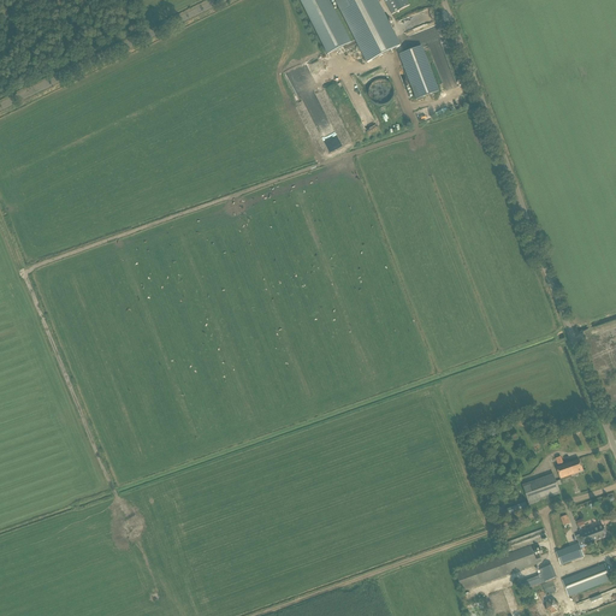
[(350,46),(327,0),(300,0),(329,57),(350,46)]
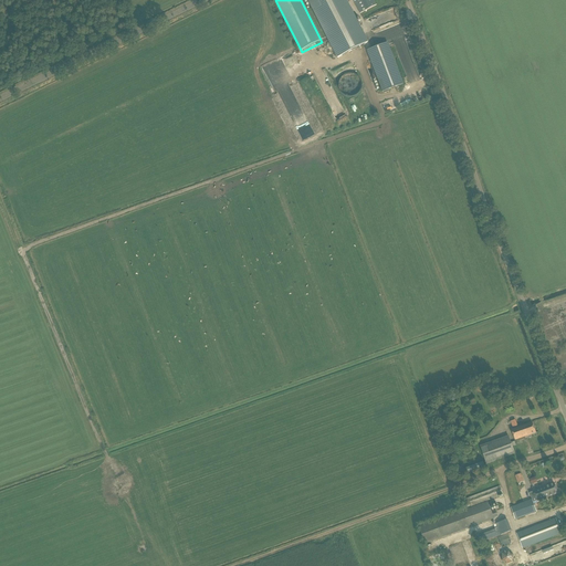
[(308,0),(328,39),(337,56),(349,51),(366,42),(344,0),(308,0)]
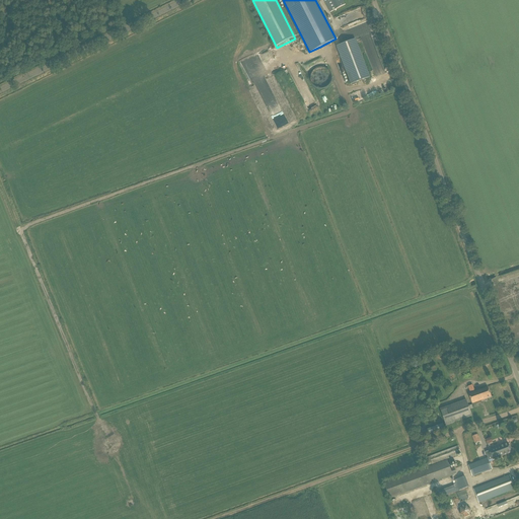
[(327,0),(326,0),(328,4),(326,5),(329,13),(332,11),(345,5),(342,0),(327,0)]
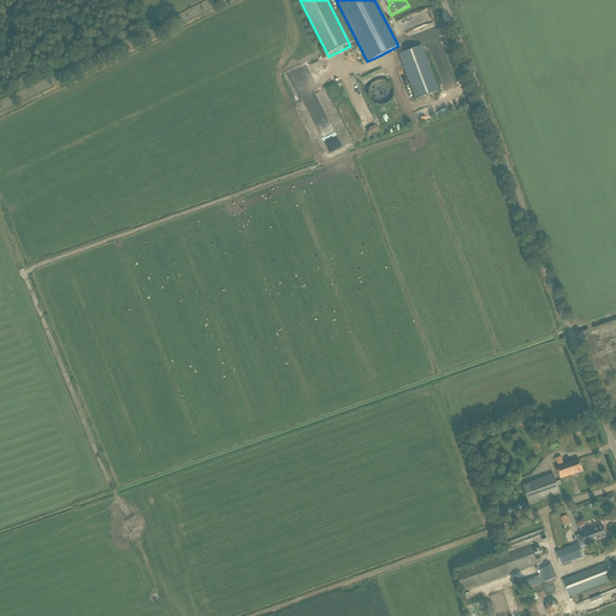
[(439,92),(421,47),(400,55),(416,100),(439,92)]
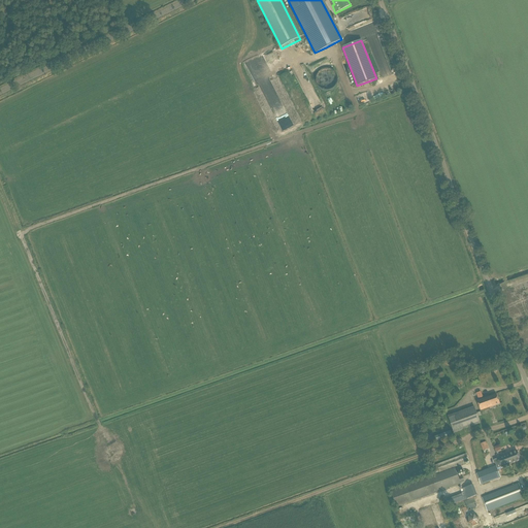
[(324,91),(327,92),(331,91),(334,90),(336,87),(337,84),(337,79),(336,76),(335,73),(332,71),(329,70),(326,70),(323,71),(320,73),(318,76),(317,79),(317,84),(318,87),(321,90),(324,91)]
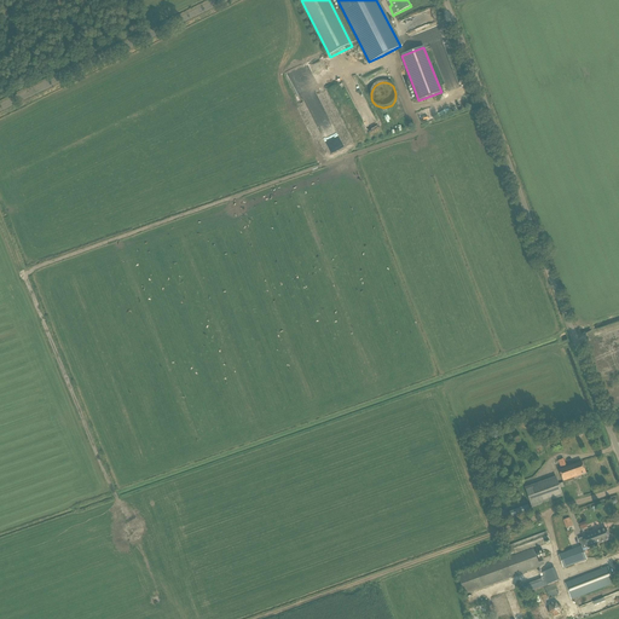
[(395,126),(397,132),(410,128),(408,121),(395,126)]
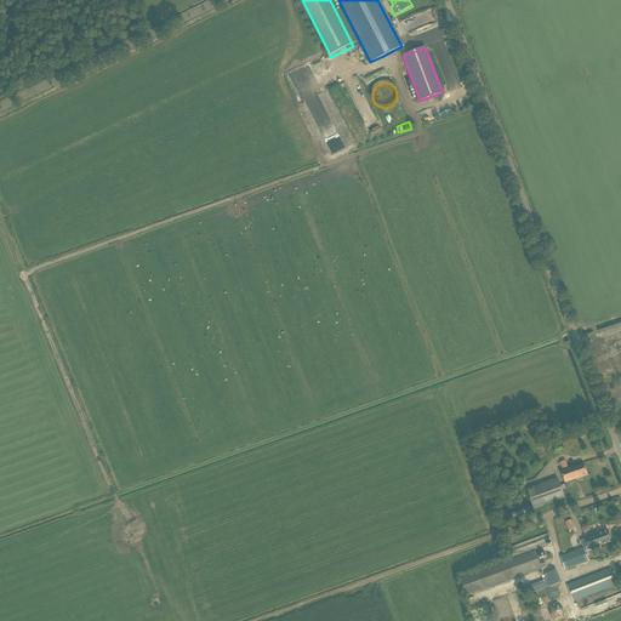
[(579,466),(560,472),(565,483),(588,474),(584,465),(579,466)]
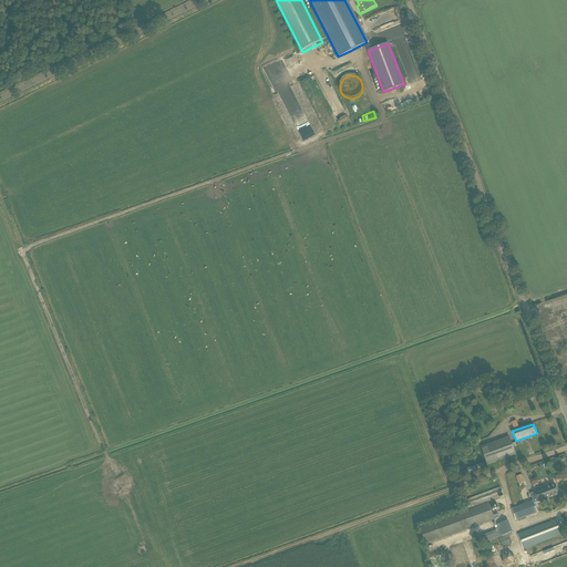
[(481,447),(487,465),(516,455),(509,437),(481,447)]
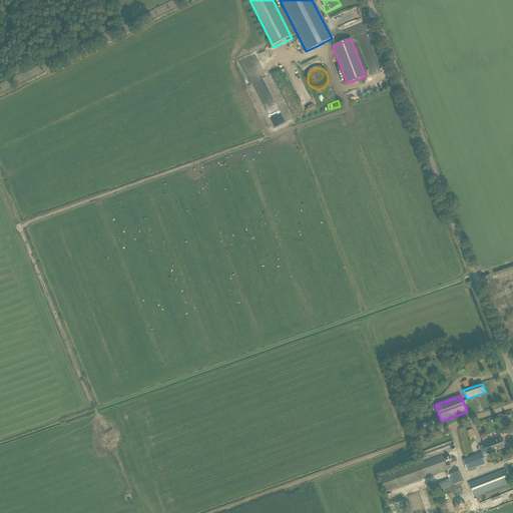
[(418,434),(440,425),(438,419),(415,427),(418,434)]
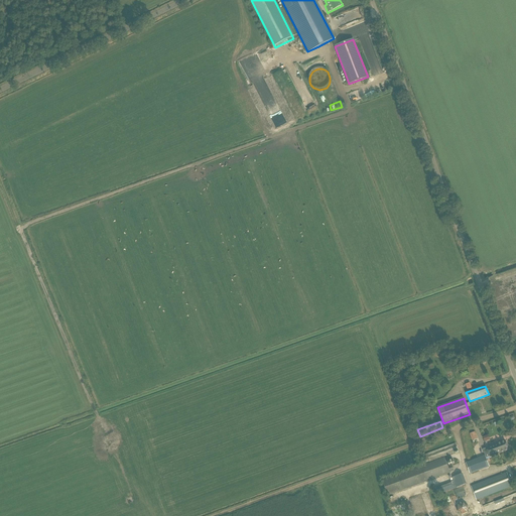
[(476,431),(470,433),(472,440),(478,438),(476,431)]
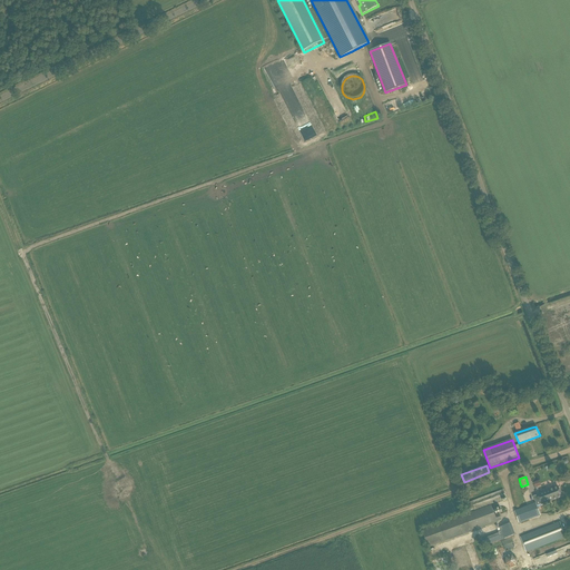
[(562,497),(558,488),(553,489),(532,497),(534,502),(539,501),(540,504),(557,499),(562,497)]
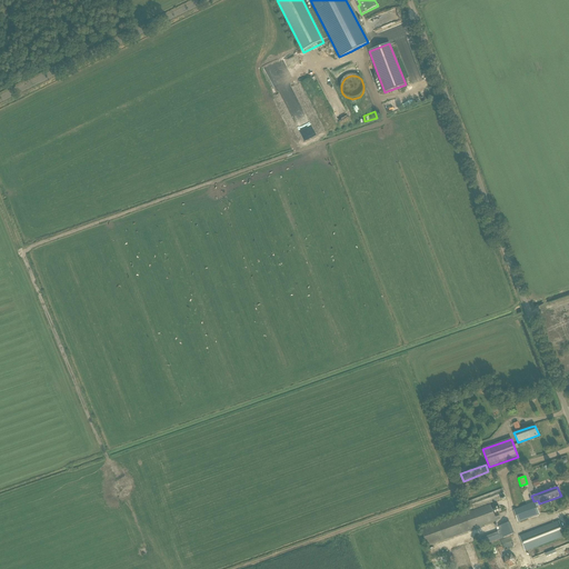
[(469,511),(506,498),(502,489),(467,502),(469,511)]
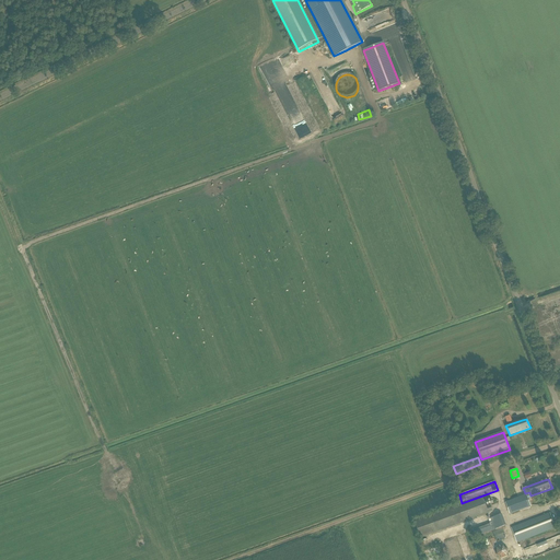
[(510,515),(532,506),(527,494),(505,502),(510,515)]
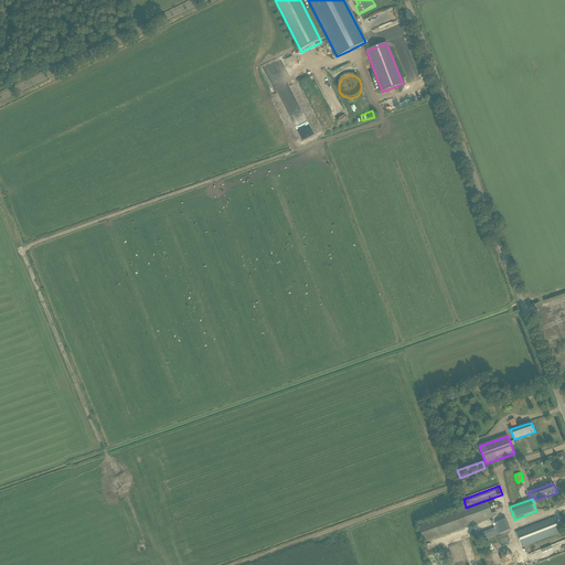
[(424,543),(471,526),(498,516),(494,508),(490,510),(487,501),(418,526),(424,543)]
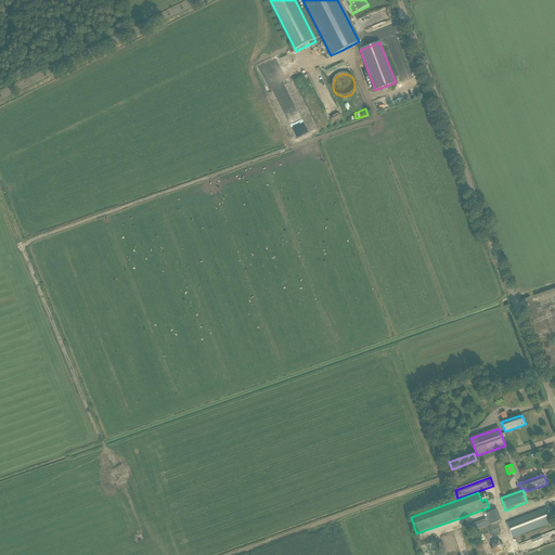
[(545,508),(542,510),(541,507),(538,508),(539,511),(506,524),(512,539),(551,524),(545,508)]
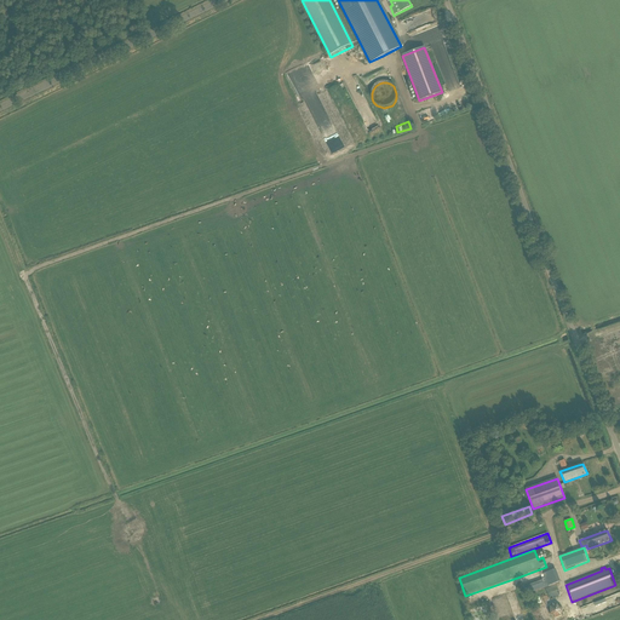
[(530,592),(561,583),(556,569),(541,574),(544,580),(528,585),(530,592)]
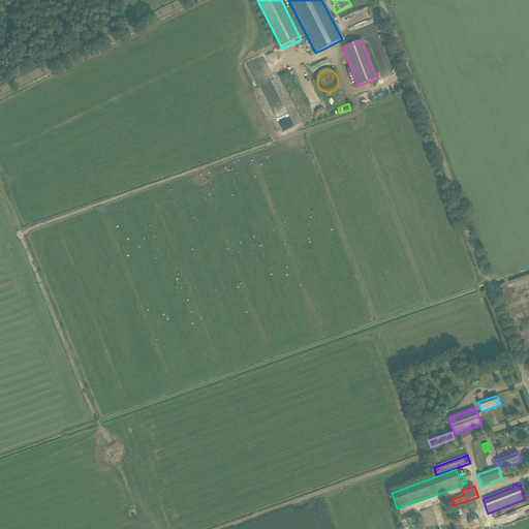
[(479,517),(470,517),(470,526),(480,526),(479,517)]
